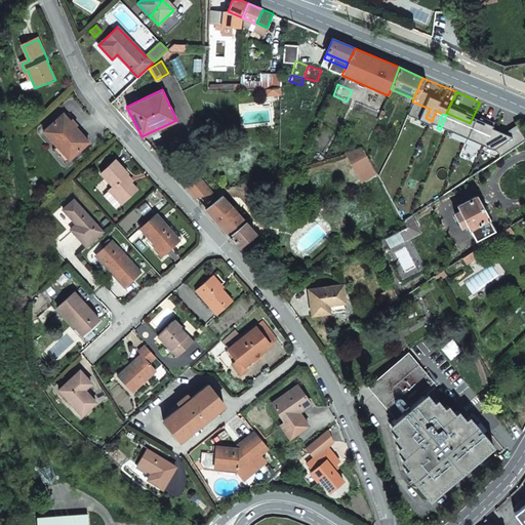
[(404,144),(414,120),(407,116),(396,140),(404,144)]
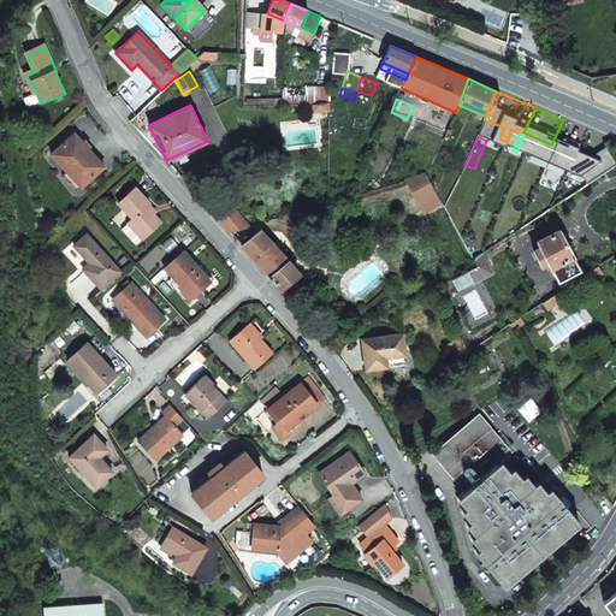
[(75,137),(53,158),(69,176),(72,172),(87,187),(106,170),(75,137)]
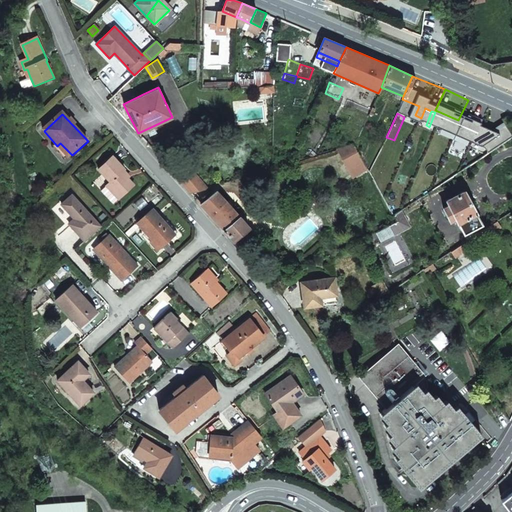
[(66,160),(72,155),(60,143),(57,146),(55,148),(66,160)]
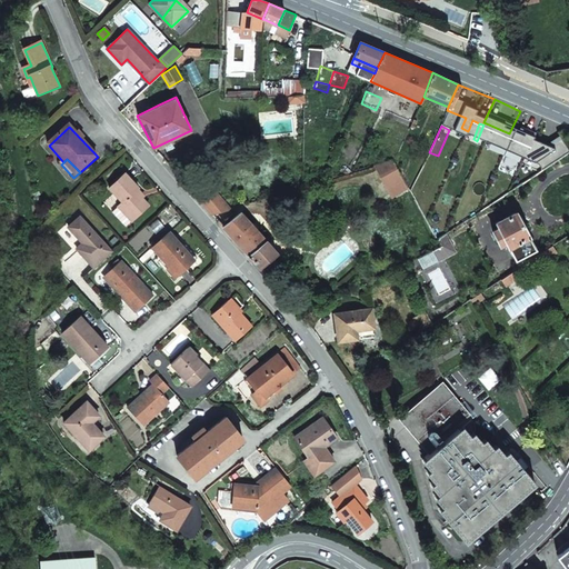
[(391,171),(398,169),(393,162),(392,159),(387,161),(391,171)]
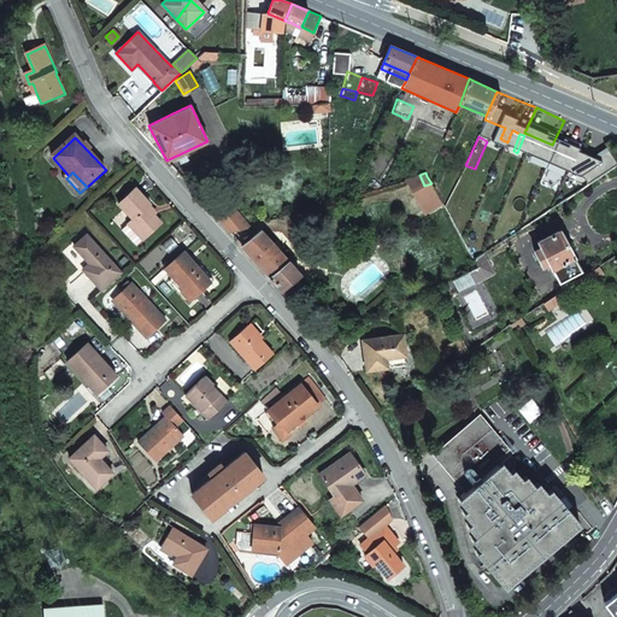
[(151,209),(152,207),(137,191),(121,207),(134,223),(130,227),(145,242),(163,225),(152,213),(154,212),(151,209)]
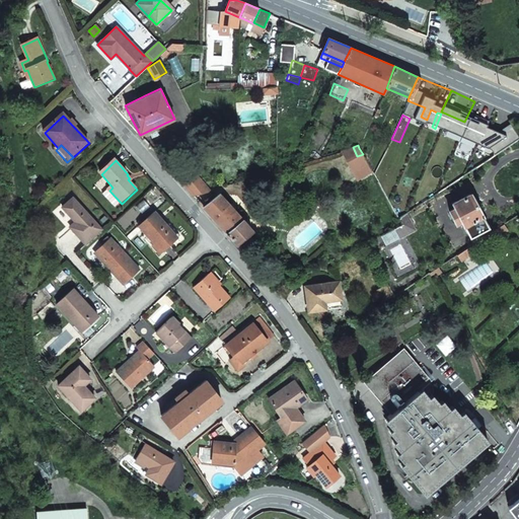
[(306,180),(320,176),(317,167),(304,171),(306,180)]
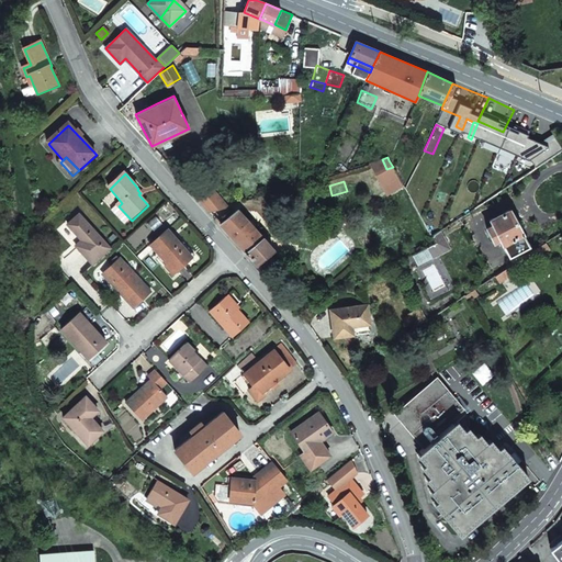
[(197,197),(209,211),(226,205),(209,184),(197,197)]
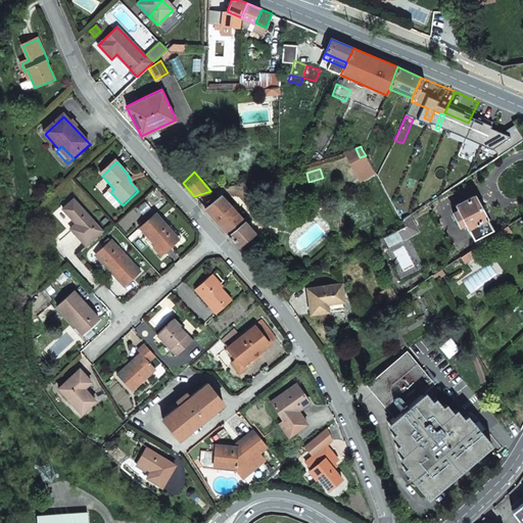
[(117,210),(123,205),(110,192),(104,196),(117,210)]
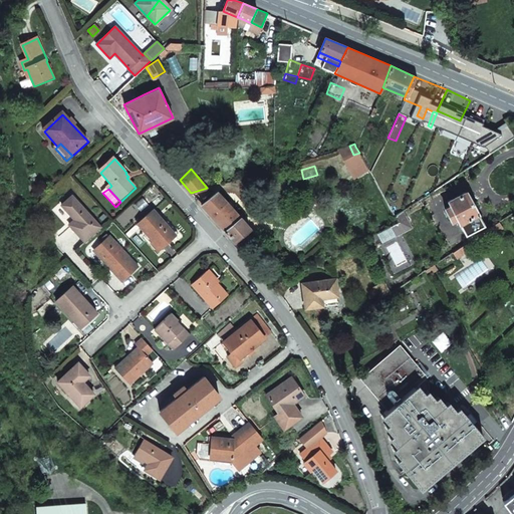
[(234,241),(250,228),(216,191),(201,205),(234,241)]
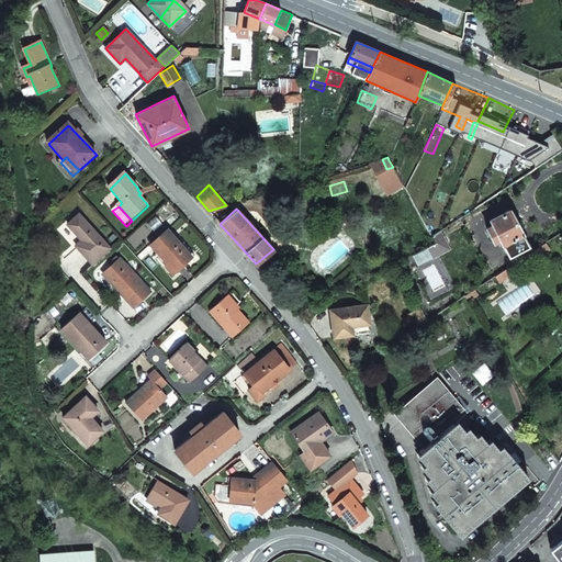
[(508,257),(529,247),(509,211),(490,220),(492,225),(486,228),(493,243),(499,239),(508,257)]
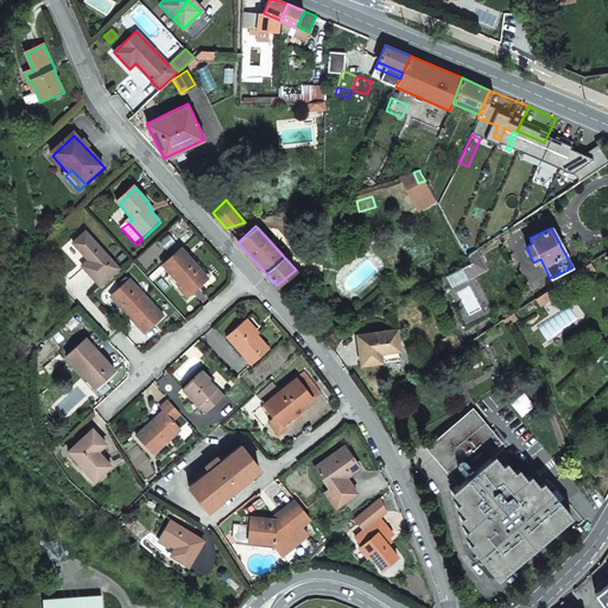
[(89,261),(83,267),(101,287),(120,270),(87,233),(75,245),(89,261)]
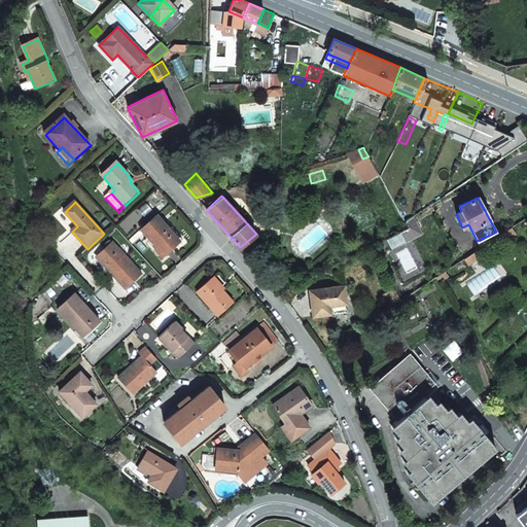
[(267,227),(275,222),(272,216),(262,222),(267,227)]
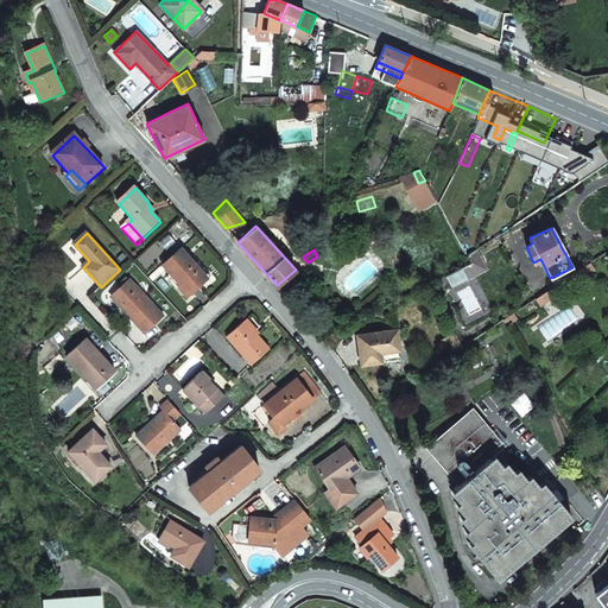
[(460,277),(483,265),(476,249),(467,255),(472,263),(457,270),(460,277)]
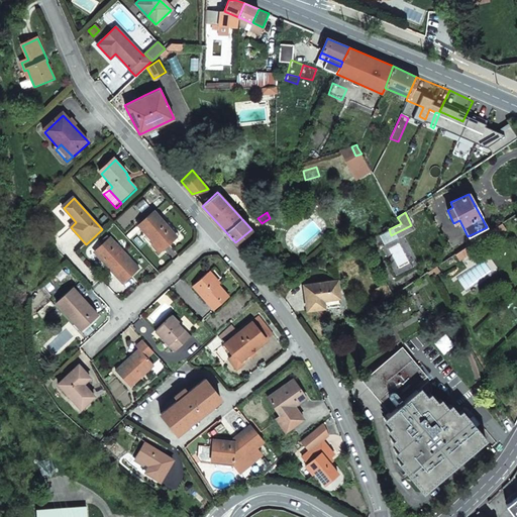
[(149,238),(156,245),(158,243),(164,251),(178,238),(163,220),(156,213),(139,227),(149,238)]
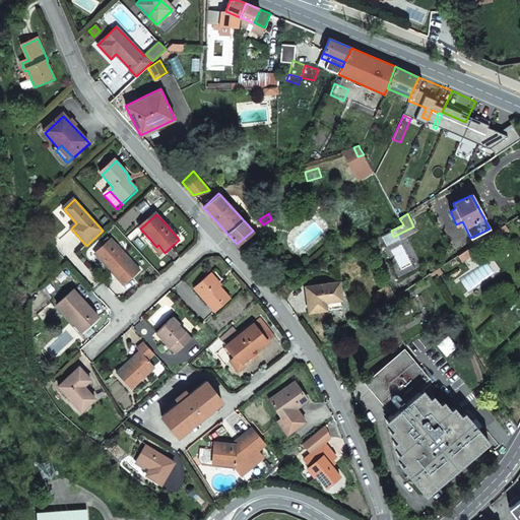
[(165,220),(164,221),(179,240),(181,238),(165,220)]
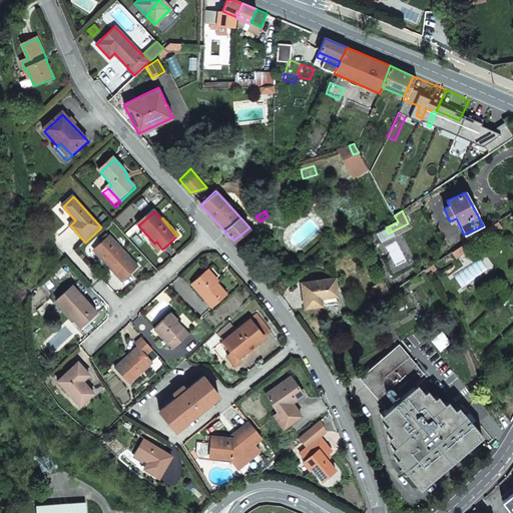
[(488,236),(501,227),(497,221),(484,230),(488,236)]
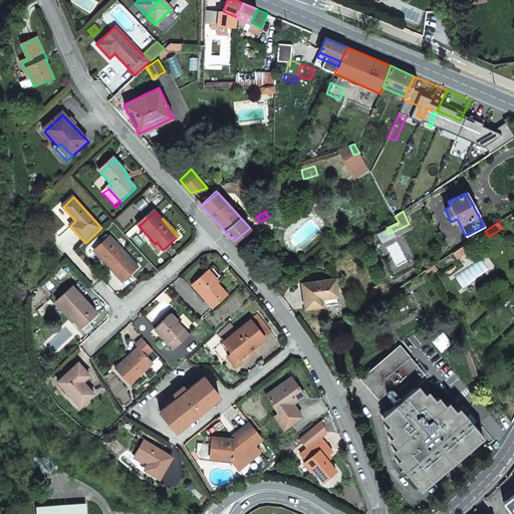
[(107,264),(122,282),(139,268),(111,237),(96,250),(108,263),(107,264)]
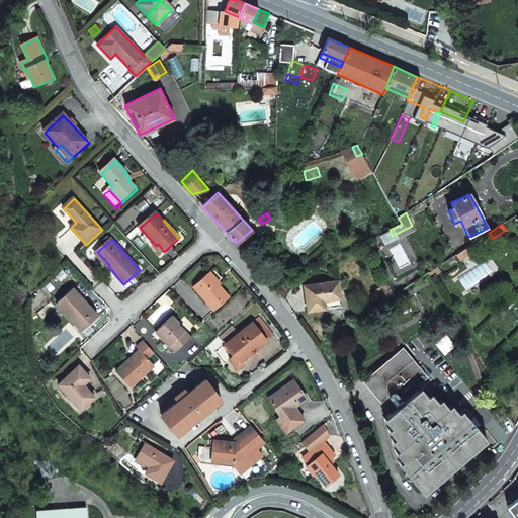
[(160,255),(164,252),(158,244),(156,246),(150,239),(147,241),(160,255)]
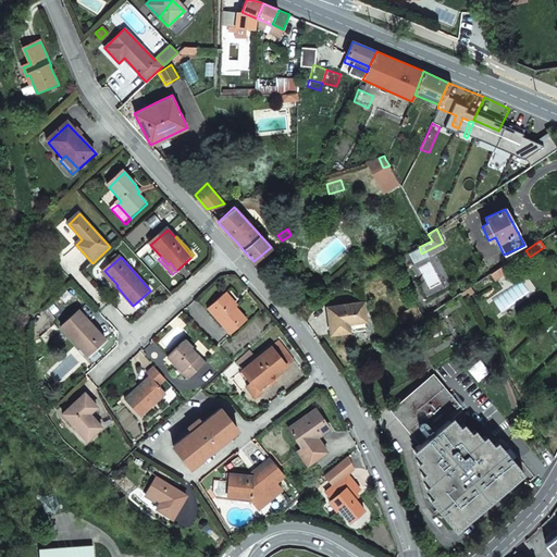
[(494,280),(506,272),(502,265),(491,273),(494,280)]
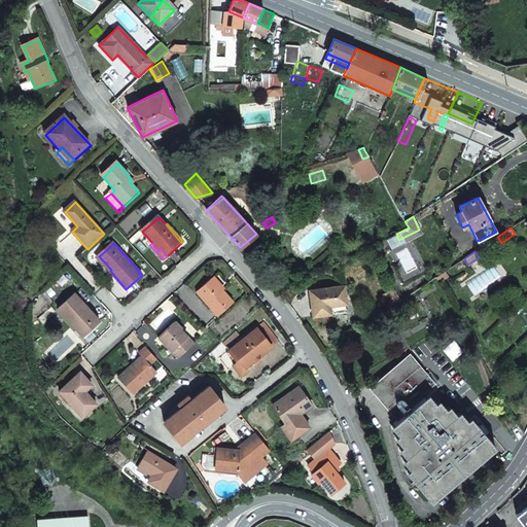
[(196,293),(217,318),(234,304),(212,279),(196,293)]
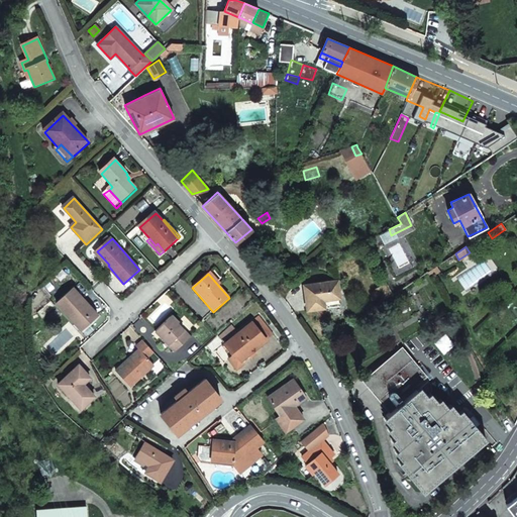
[(303,285),(307,310),(340,305),(336,281),(303,285)]
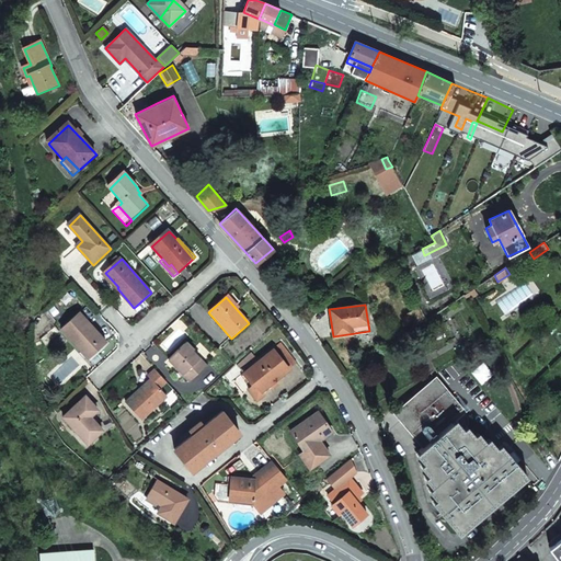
[(61,329),(88,358),(106,342),(80,312),(61,329)]
